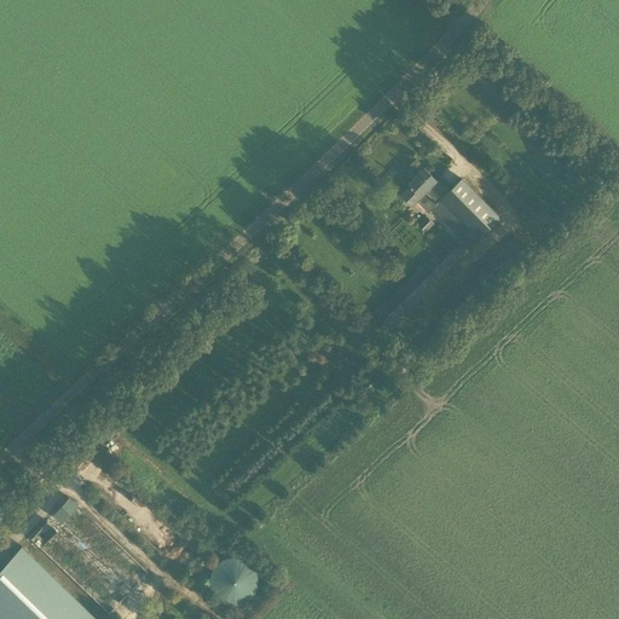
[(498,94),(505,99),(512,92),(505,86),(498,94)]
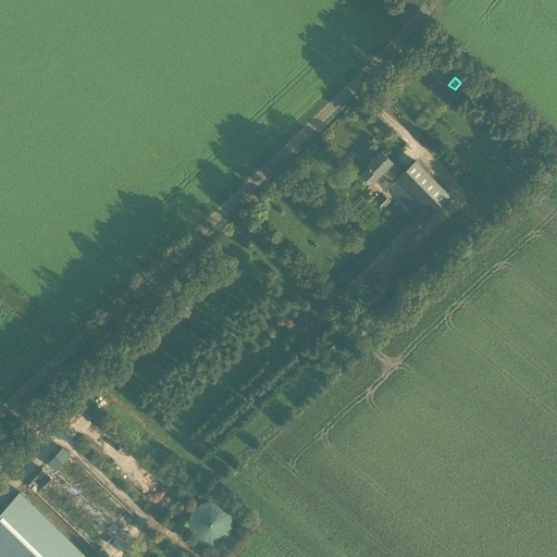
[(368,165),(370,168),(362,175),(372,185),(375,182),(386,192),(390,187),(413,212),(412,213),(415,215),(411,219),(417,224),(421,220),(424,223),(452,196),(424,168),(423,169),(416,161),(404,173),(393,162),(382,151),(368,165)]
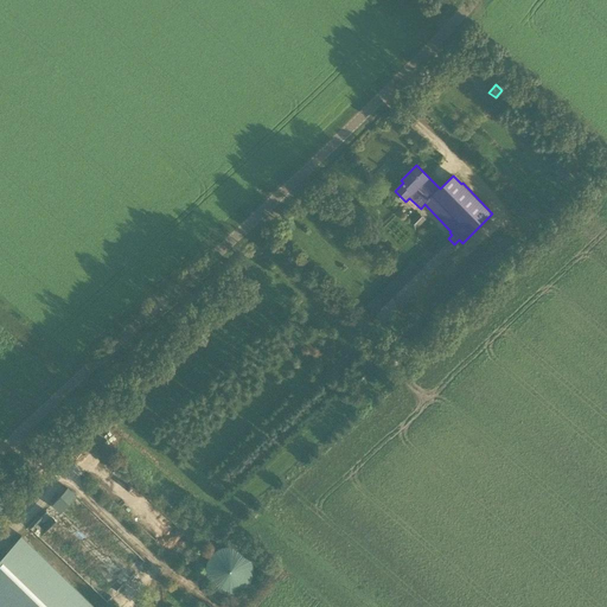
[(408,224),(415,230),(426,219),(419,213),(408,224)]
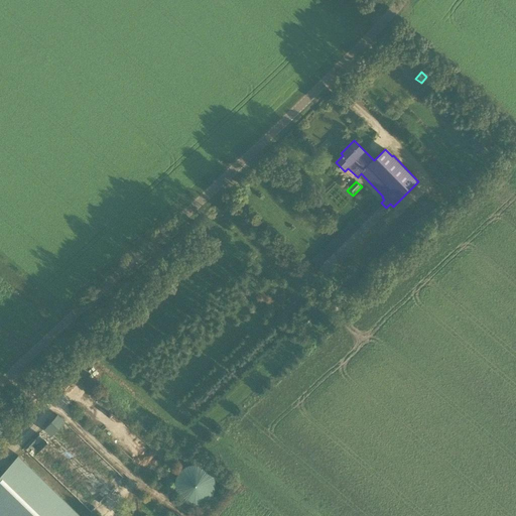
[(311,261),(327,275),(366,235),(365,234),(387,211),(374,199),(353,222),(351,220),(311,261)]
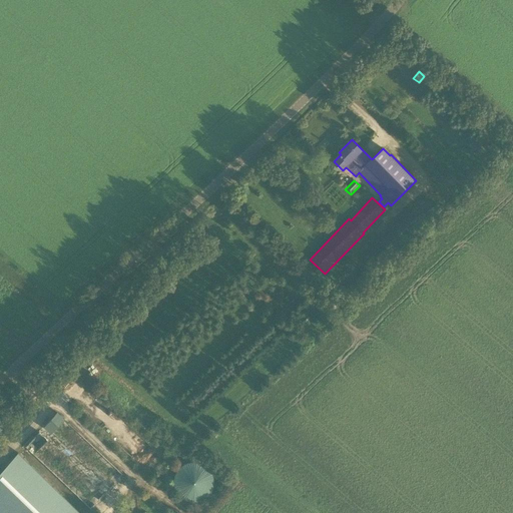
[(43,427),(50,434),(63,420),(56,413),(43,427)]
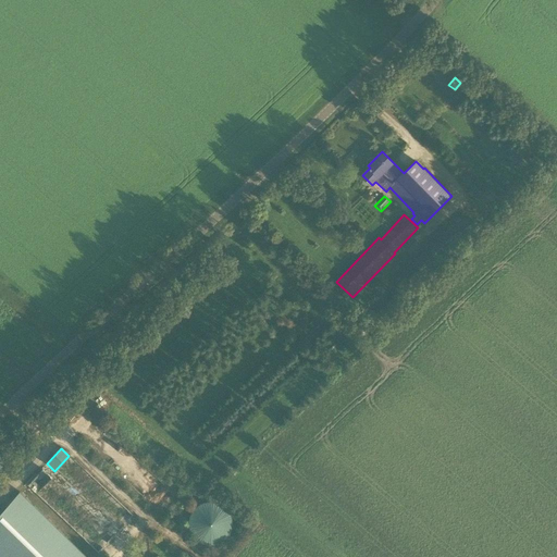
[(106,541),(132,516),(72,457),(52,477),(58,482),(52,487),(106,541)]
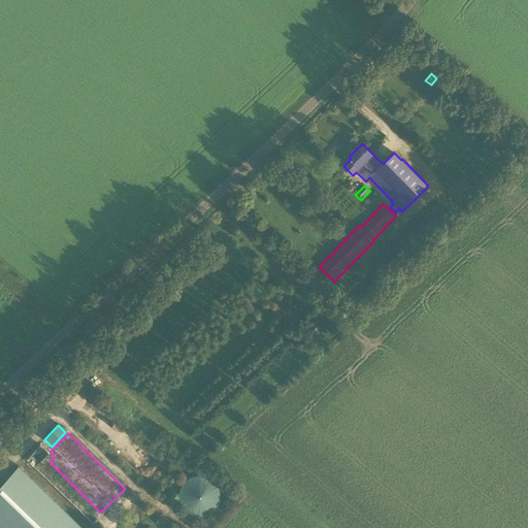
[(25,461),(33,466),(44,450),(36,443),(25,461)]
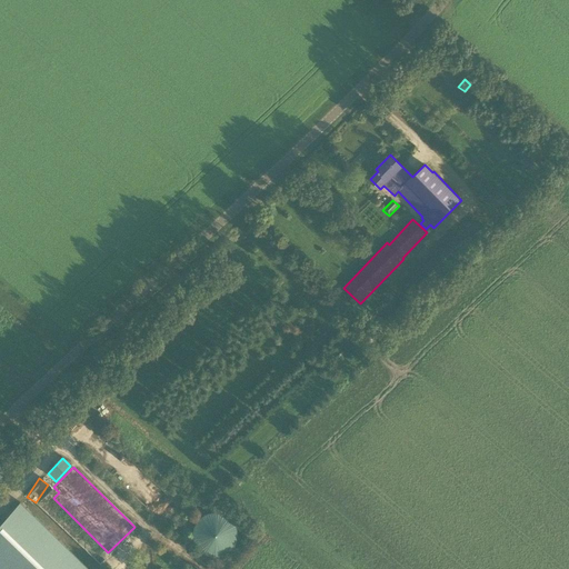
[(150,483),(148,487),(159,492),(161,488),(150,483)]
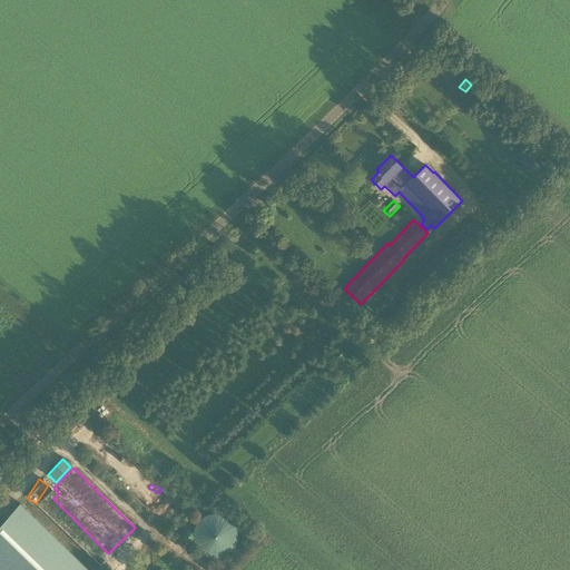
[(87,569),(19,503),(0,522),(0,569),(87,569)]
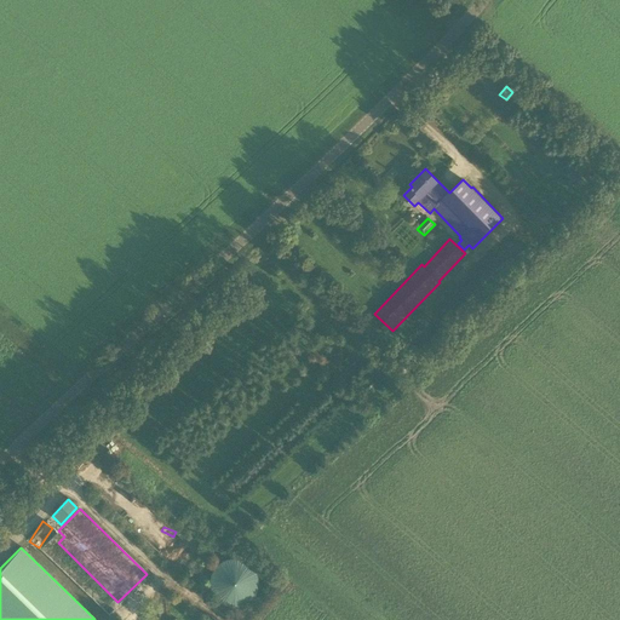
[(211,583),(211,584),(211,586),(211,589),(212,590),(212,592),(213,593),(214,596),(216,597),(217,598),(218,600),(220,602),(222,602),(224,603),(225,604),(228,604),(230,606),(231,606),(234,606),(236,606),(237,606),(240,604),(242,604),(244,603),(246,602),(247,602),(250,601),(251,598),(252,597),(253,596),(254,593),(256,592),(256,590),(257,589),(257,586),(257,584),(258,583),(257,580),(257,578),(257,577),(256,574),(256,572),(254,570),(253,568),(252,567),(251,566),(250,564),(247,563),(246,562),(244,561),(242,560),(240,560),(237,558),(236,558),(234,558),(231,558),(230,558),(228,560),(225,560),(224,561),(222,562),(220,563),(218,564),(217,566),(216,567),(214,568),(213,570),(212,572),(212,574),(211,577),(211,578),(211,580),(211,583)]
